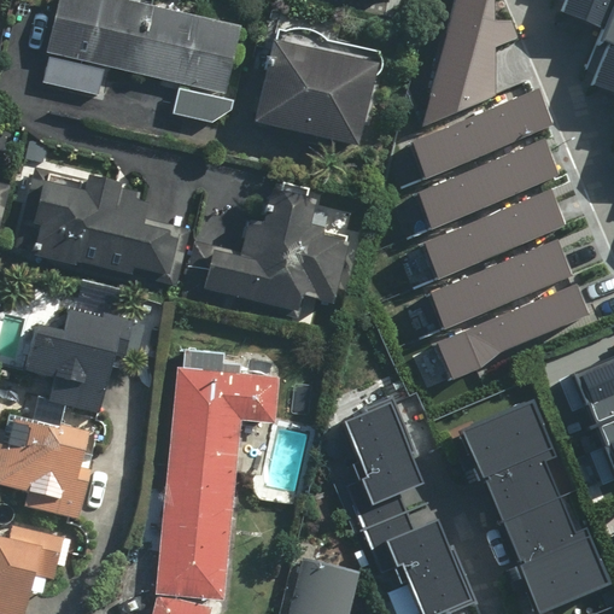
[(48,56),(44,82),(99,94),(105,66),(222,93),(237,27),(120,0),(56,0),(45,54),(48,56)]
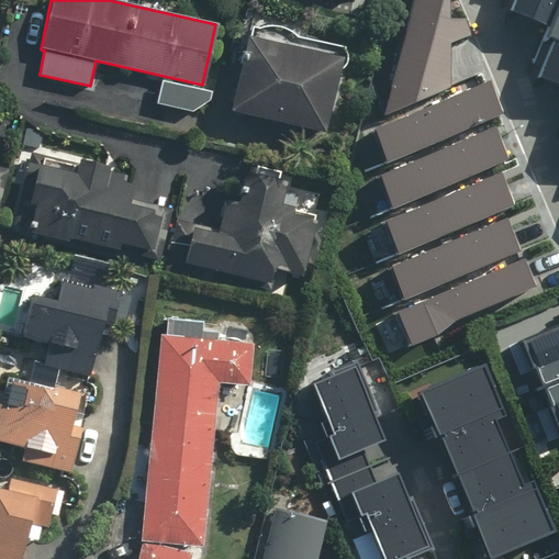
[(391,303),(406,339),(545,280),(513,207),(522,203),(503,160),(514,156),(498,119),(509,109),(496,69),(451,82),(451,0),(409,0),(390,109),(368,118),(386,163),(375,167),(391,208),(382,212),(401,259),(393,263),(407,295),(391,303)]
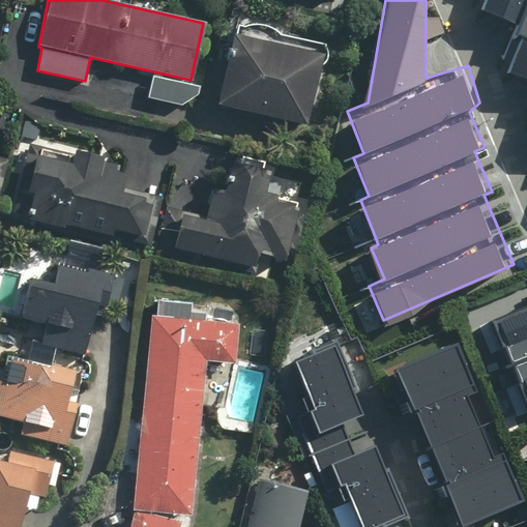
[(484,0),(477,16),(514,30),(525,0),(484,0)]
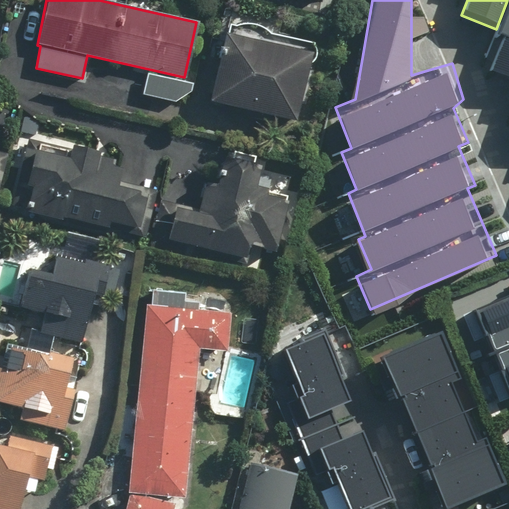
[(508,11),(484,69),(508,80),(508,11)]
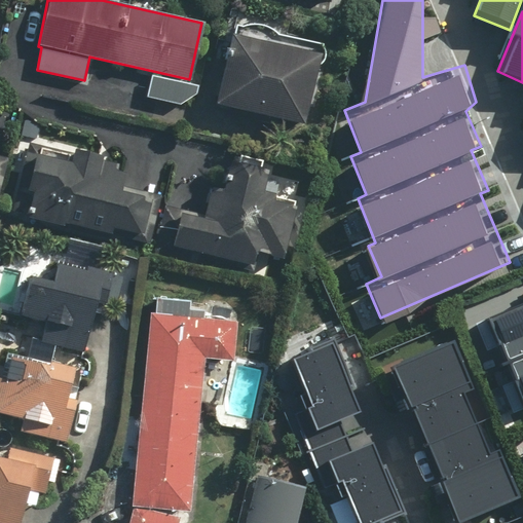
[(316,57),(229,36),(213,103),(299,124),(316,57)]
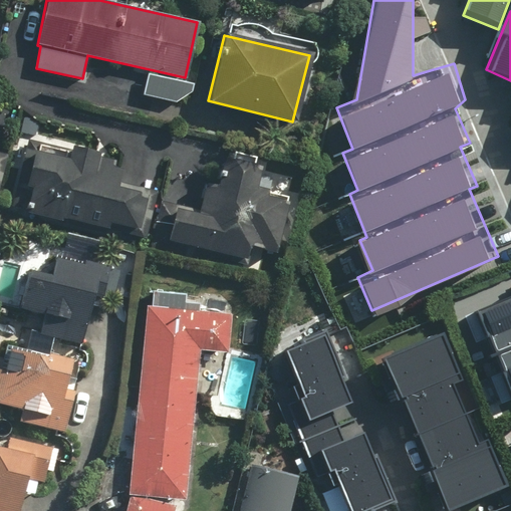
[(148,240),(159,192),(119,183),(122,169),(114,167),(116,159),(29,139),(12,210),(148,240)]
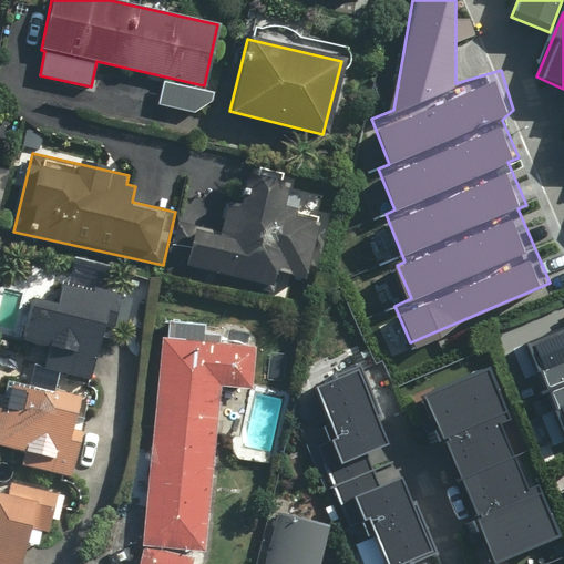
[(219,233),(180,223),(170,263),(269,287),(273,272),(303,279),(318,216),(280,207),(286,185),(244,175),(237,204),(227,202),(219,233)]
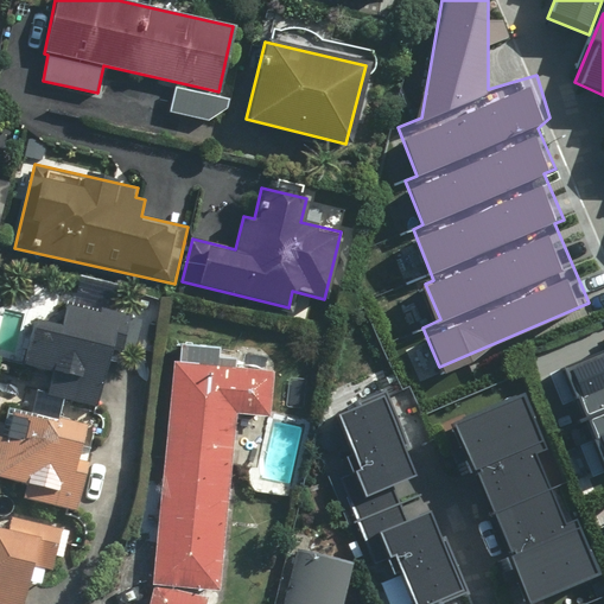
[(51,392),(97,404),(113,341),(121,343),(129,315),(101,307),(99,313),(64,305),(58,329),(32,322),(21,363),(56,372),(51,392)]
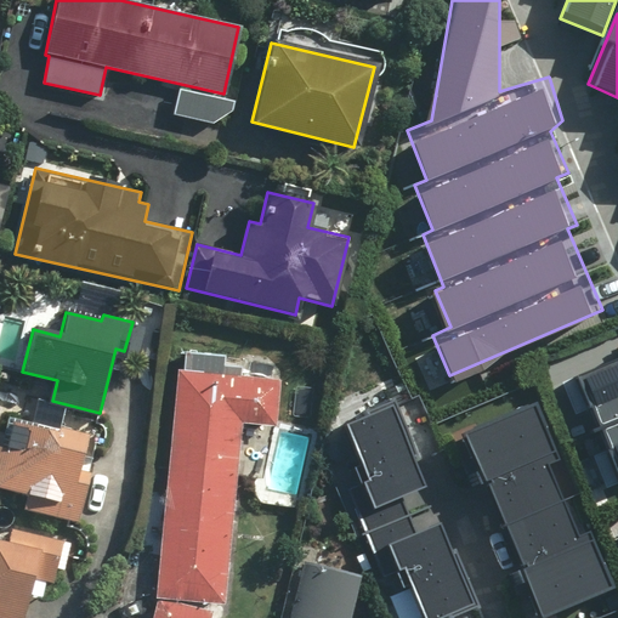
[(617,356),(568,376),(614,485),(617,483),(617,356)]
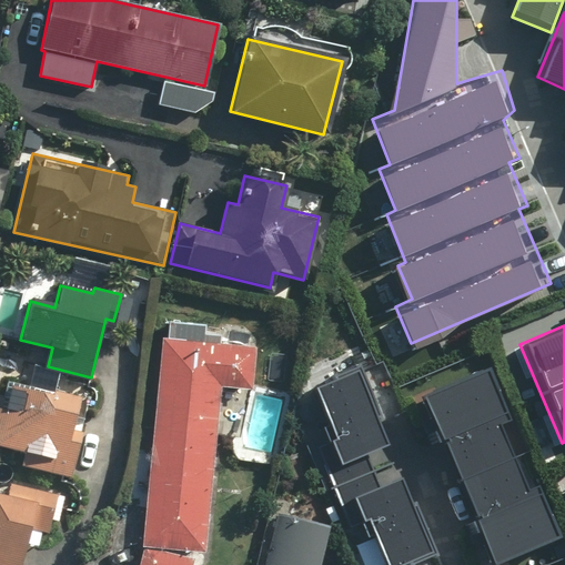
[(207,551),(220,386),(250,389),(254,346),(161,339),(144,545),(207,551)]
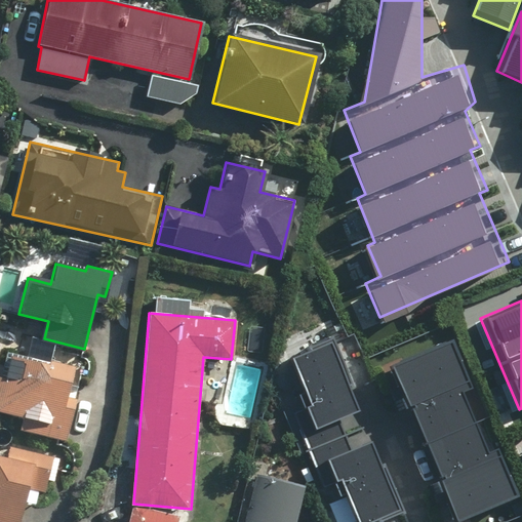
[(363,403),(332,330),(291,348),(313,399),(300,404),(331,478),(342,475),(361,521),(367,521),(409,505),(377,428),(356,437),(345,411),(363,403)]
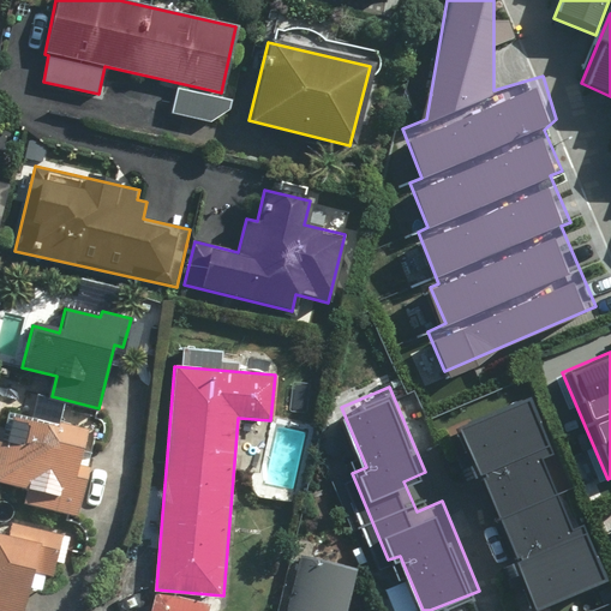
[(460,418),(538,605),(610,576),(532,388),(460,418)]
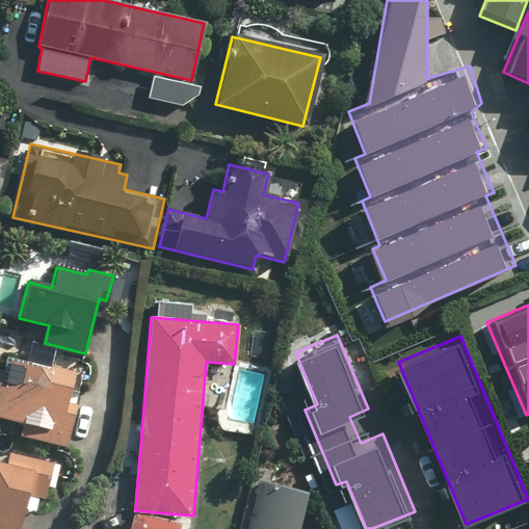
[(76,407),(65,405),(73,374),(47,368),(46,372),(10,365),(6,385),(0,384),(0,417),(24,423),(21,434),(67,445),(76,407)]
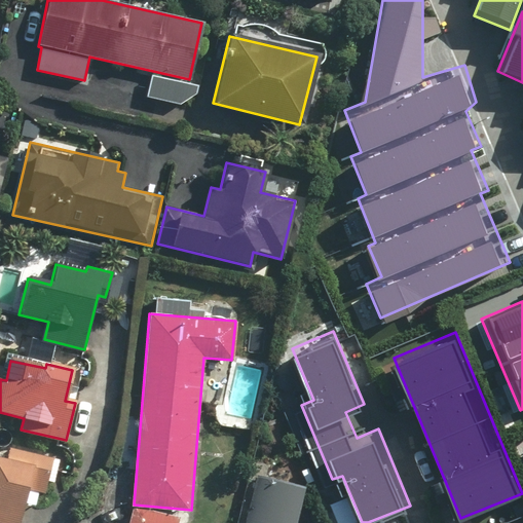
[(0,522),(21,522),(29,489),(46,492),(53,456),(7,447),(4,462),(0,461),(0,522)]
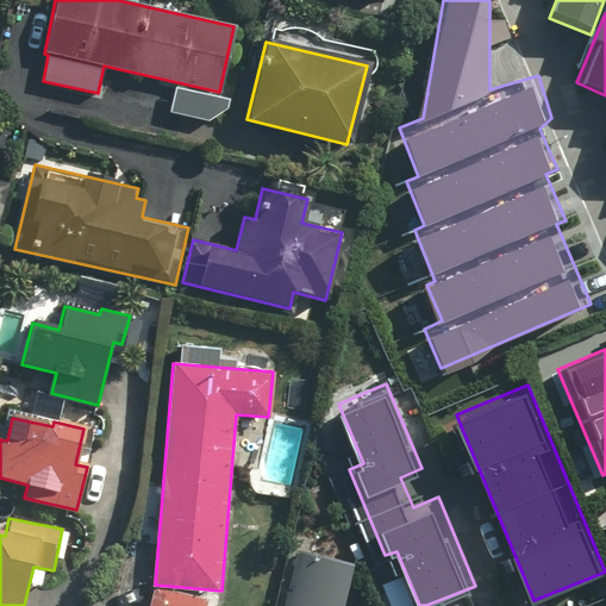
[(339,605),(353,564),(300,550),(283,605),(339,605)]
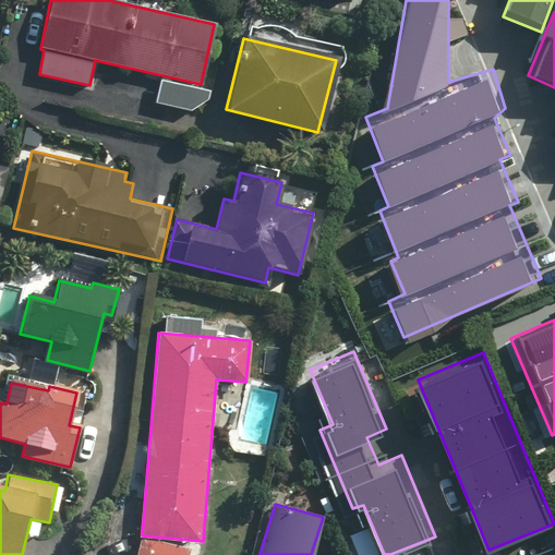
[(189,554),(191,549),(142,539),(139,554),(189,554)]
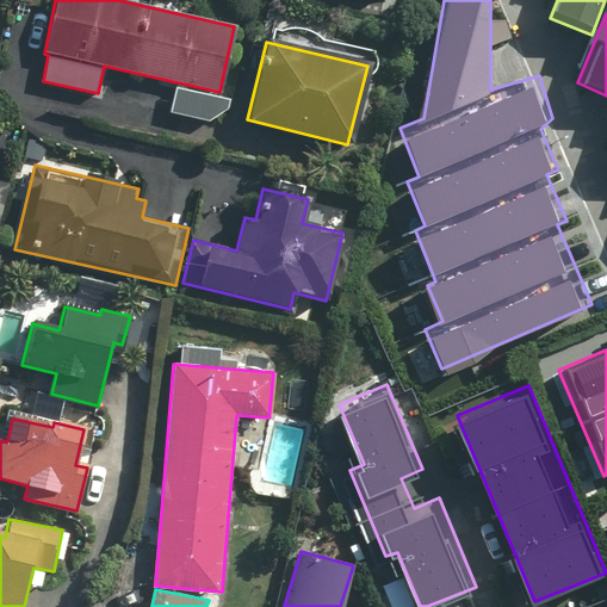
All buildings are outlined.
